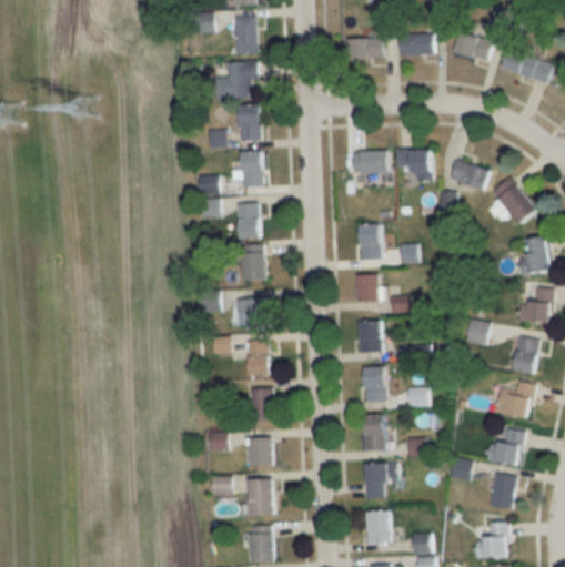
[(512,11),(493,6),(487,23),(507,29),(512,11)]
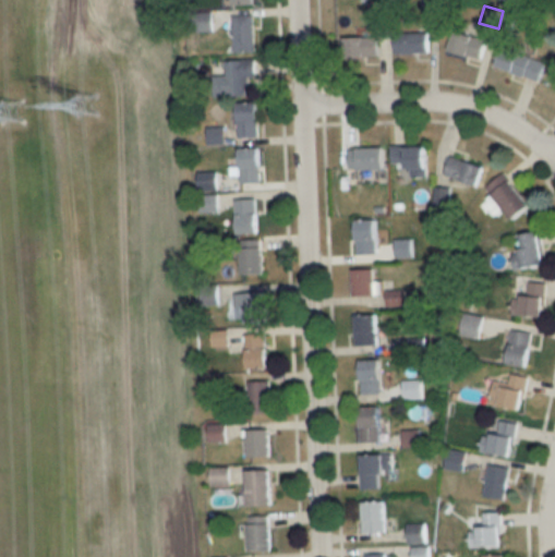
[(251,52),(251,15),(230,15),(230,52),(251,52)]
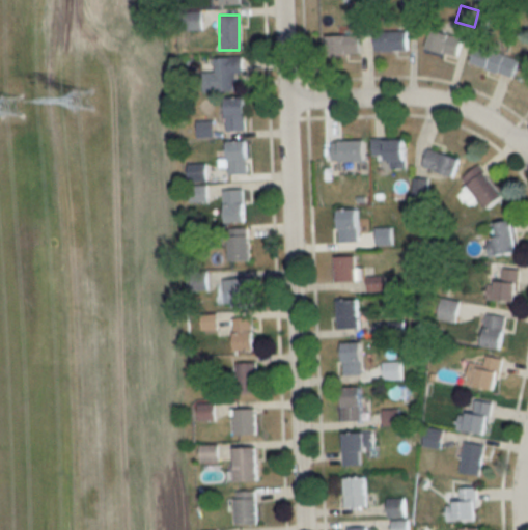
[(454,56),(460,38),(429,29),(424,47),(454,56)]
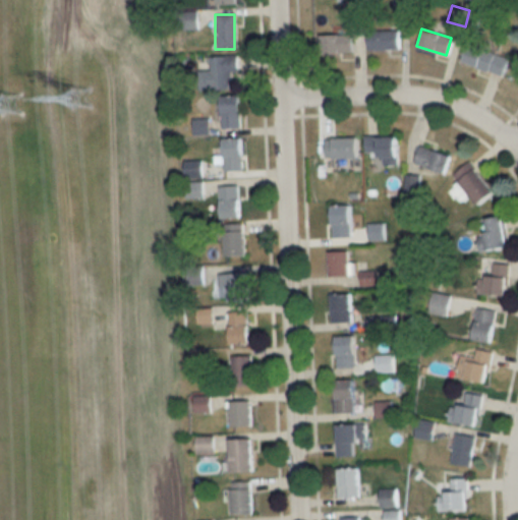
[(397,31),(364,31),(364,50),(397,50),(397,31)]
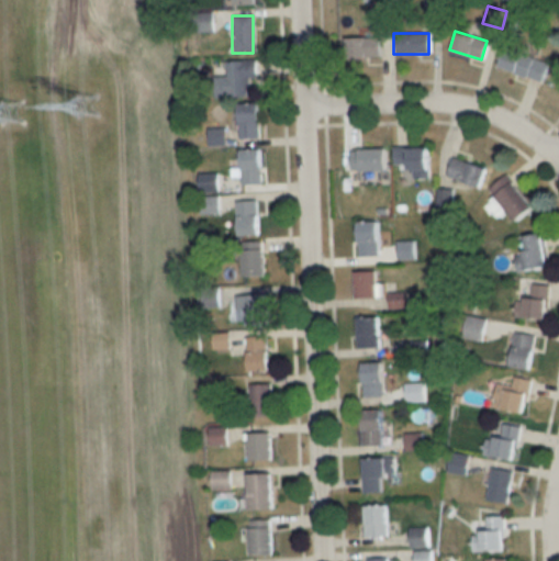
[(343,57),(378,57),(378,38),(343,38),(343,57)]
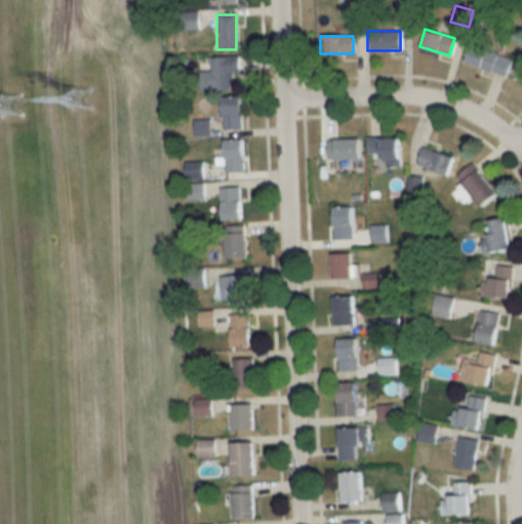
[(511,59),(471,43),(464,62),(504,78),(511,59)]
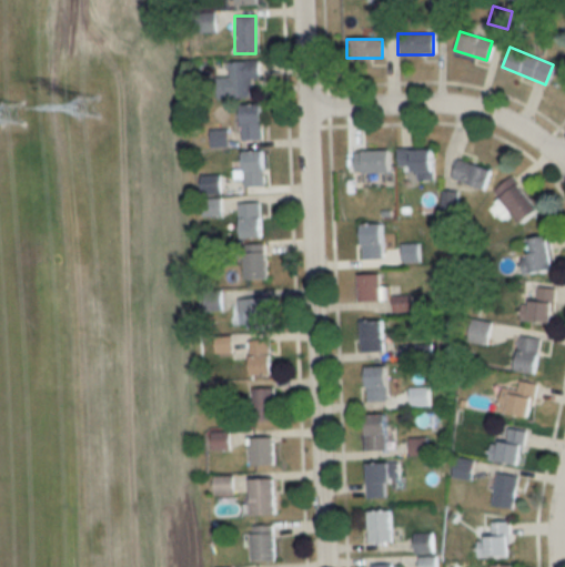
[(258,79),(258,62),(226,62),(226,78),(214,78),(214,99),(248,99),(248,79),(258,79)]
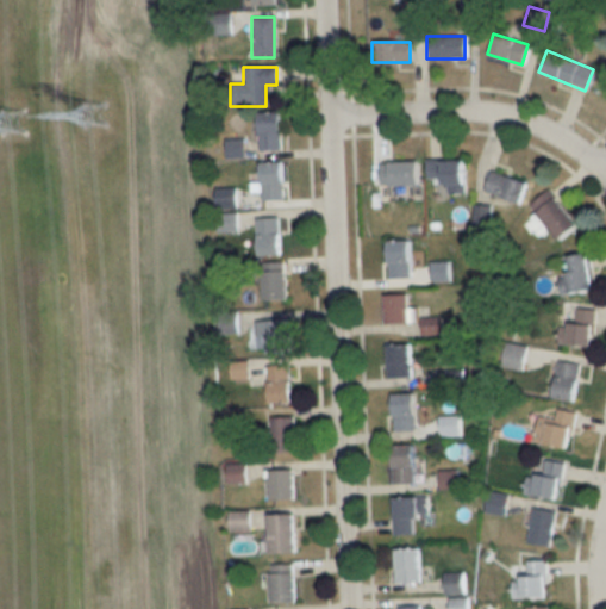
[(256,113),(256,150),(279,150),(279,113),(256,113)]
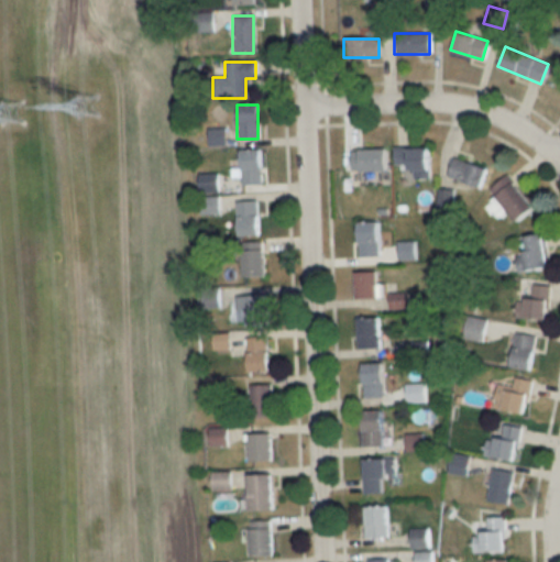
[(428,147),(393,147),(393,171),(428,171),(428,147)]
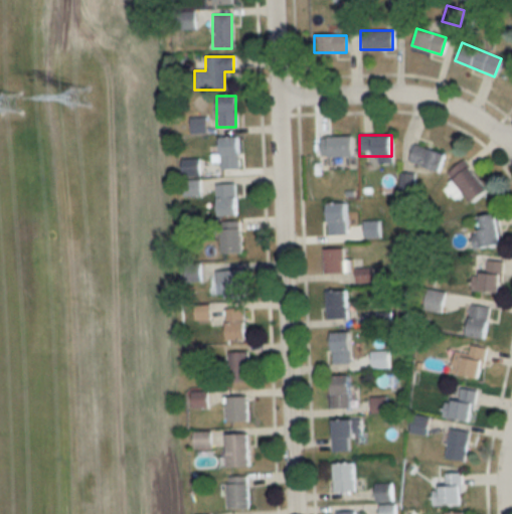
[(319,157),(352,157),(352,137),(319,137),(319,157)]
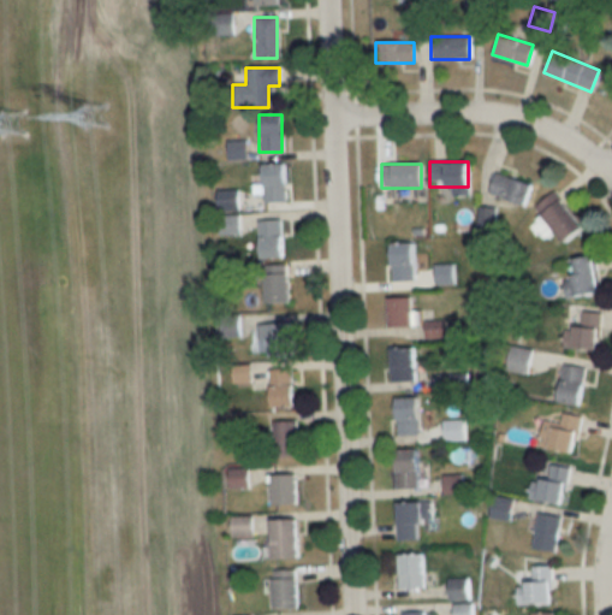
[(285,201),(285,165),(261,165),(261,201),(285,201)]
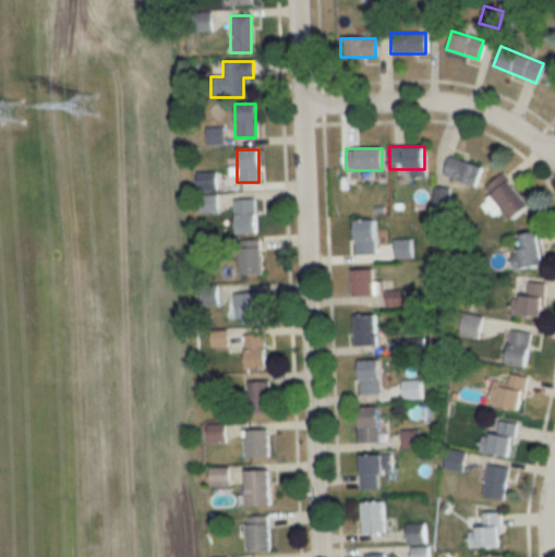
[(474,186),(481,167),(448,155),(441,174),(474,186)]
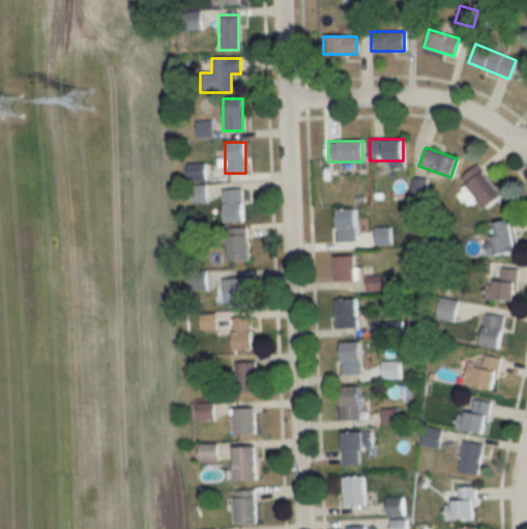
[(485,209),(501,195),(474,165),(459,179),(485,209)]
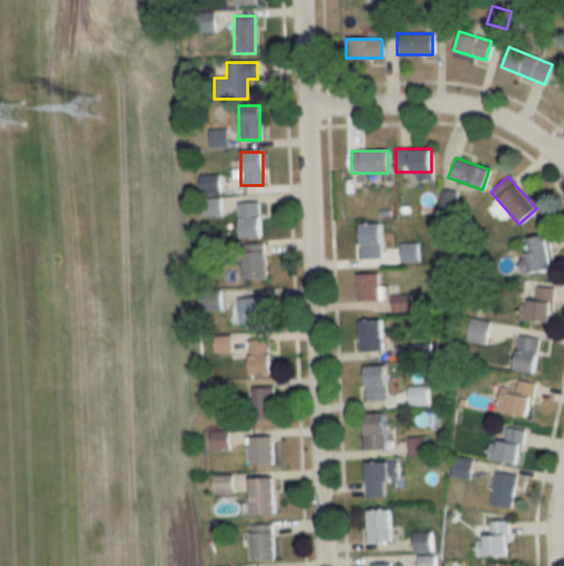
[(236,204),(237,238),(259,237),(257,203),(236,204)]
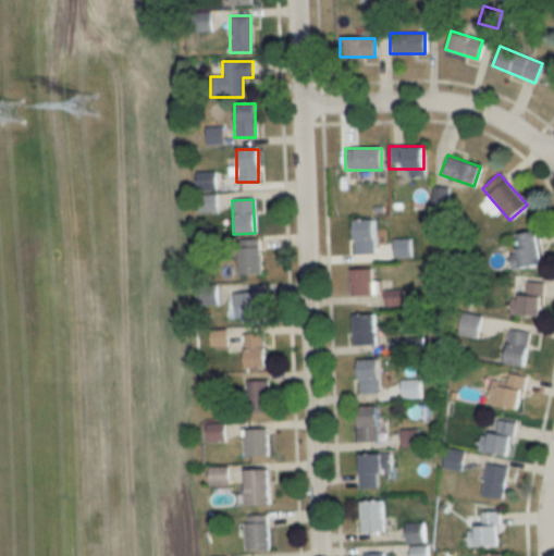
[(372,220),(353,220),(353,254),(373,254),(372,220)]
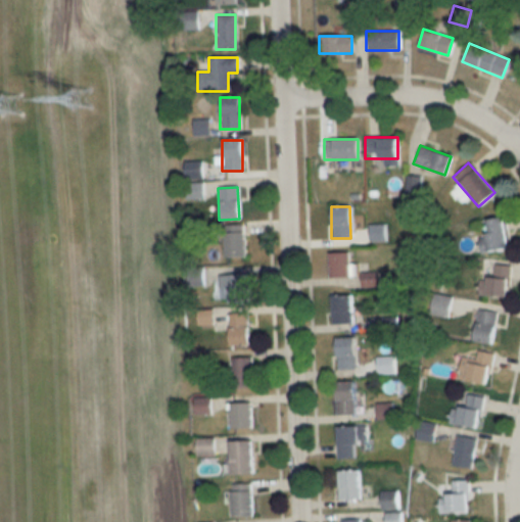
[(505,218),(486,220),(488,235),(475,236),(477,252),(509,249),(505,218)]
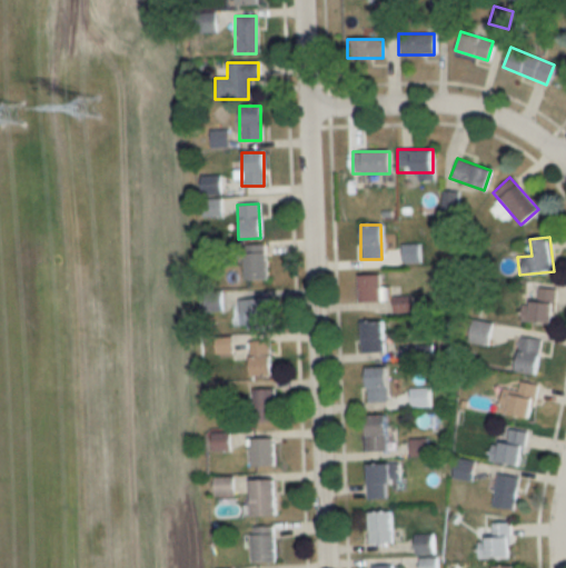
[(264,245),(242,245),(242,280),(264,280),(264,245)]
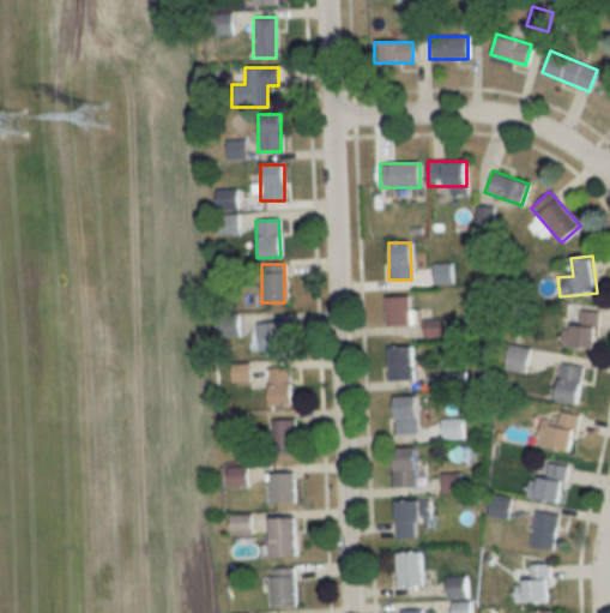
[(430,265),(432,282),(448,282),(448,264),(430,265)]
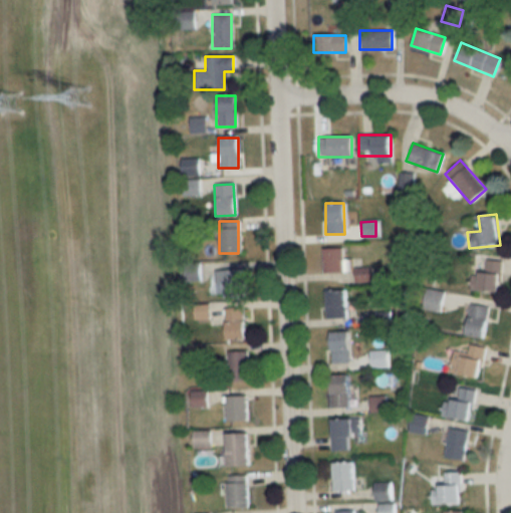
[(323,248),(323,273),(343,273),(343,248),(323,248)]
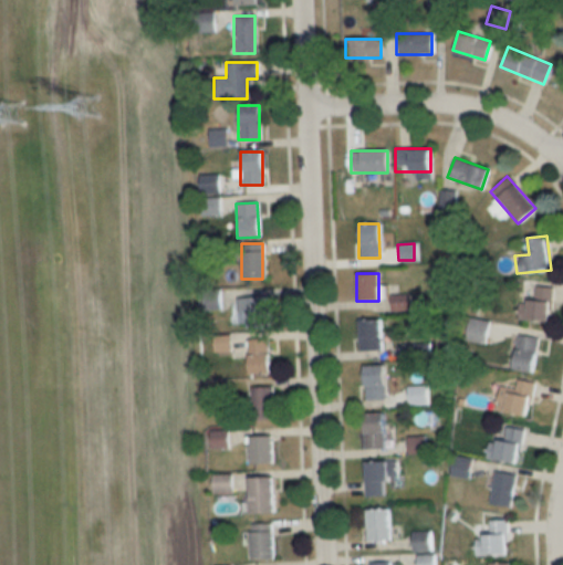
[(519,303),(517,320),(549,322),(551,288),(532,286),(530,304),(519,303)]
